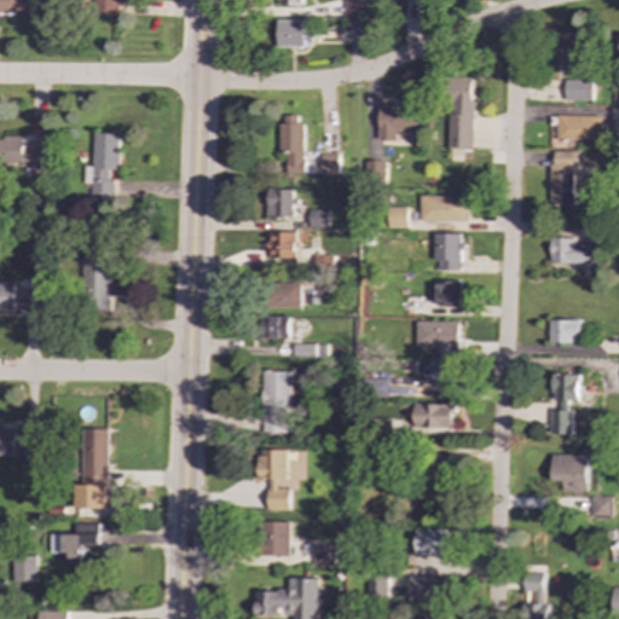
[(32,0),(0,0),(0,12),(33,12),(32,0)]
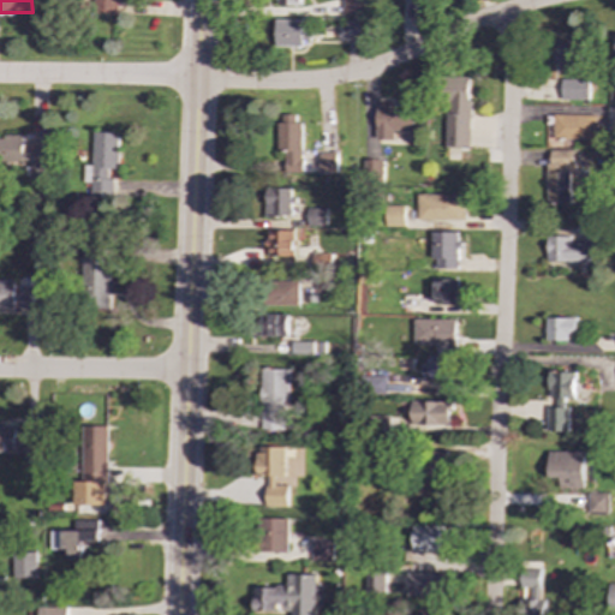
[(121,0),(95,0),(95,13),(121,15),(121,0)]
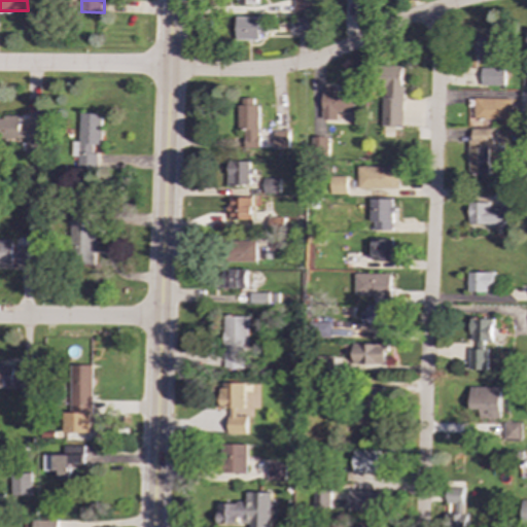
[(309,0),(294,0),(294,12),(309,13),(309,0)]
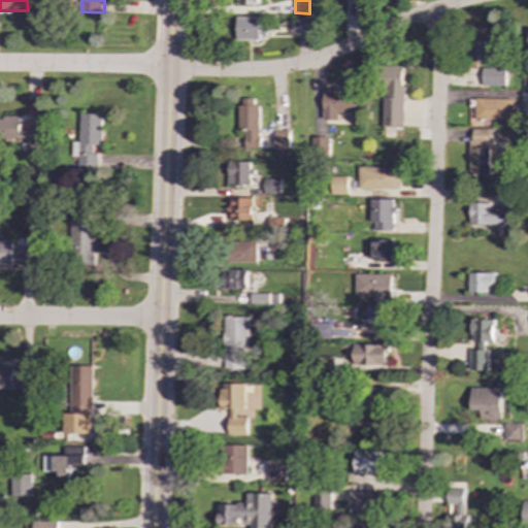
[(260,17),(237,18),(237,39),(267,38),(267,27),(261,27),(260,17)]
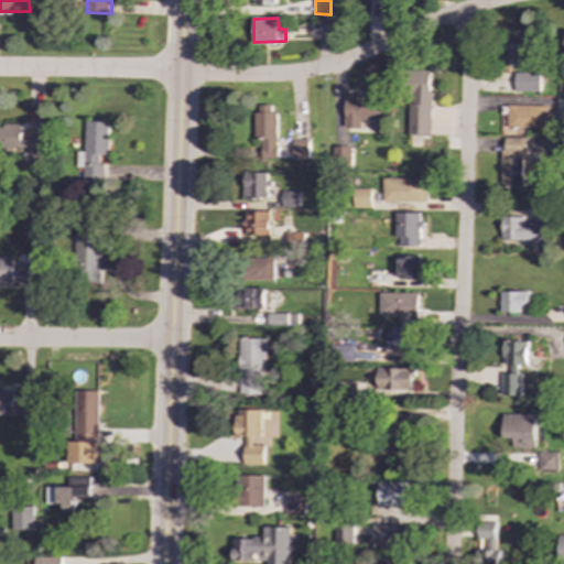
[(314,35),(332,35),(333,19),(314,18),(314,35)]
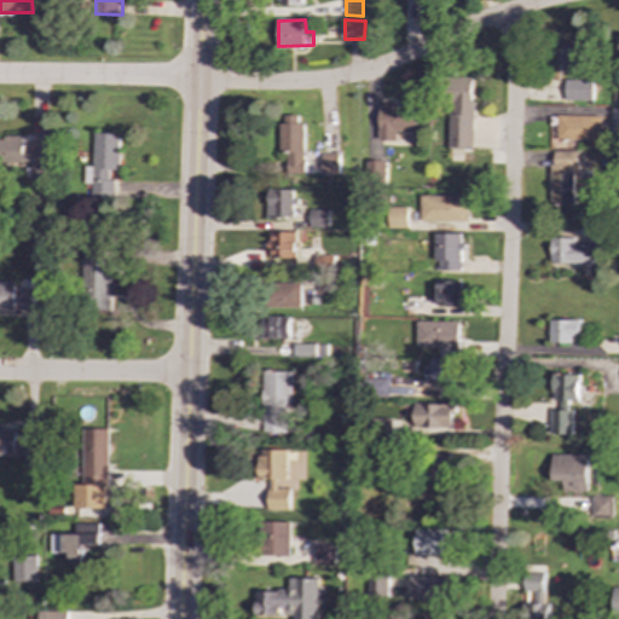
[(583,64),(583,41),(557,40),(557,64),(583,64)]
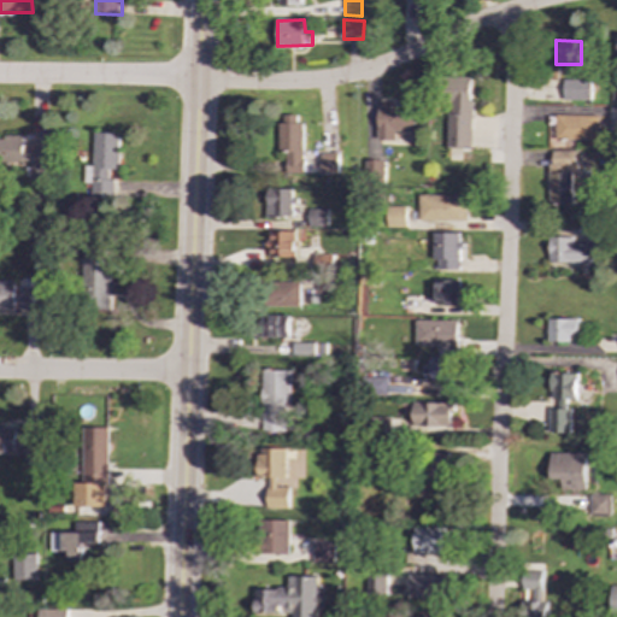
[(472,77),(448,77),(447,148),(471,148),(472,77)]
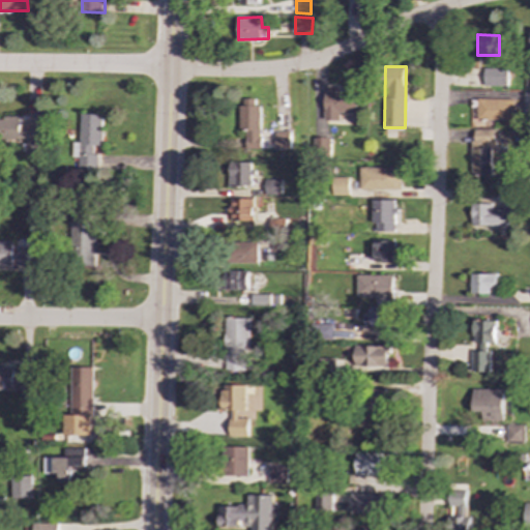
[(507,86),(507,68),(483,68),(483,86),(507,86)]
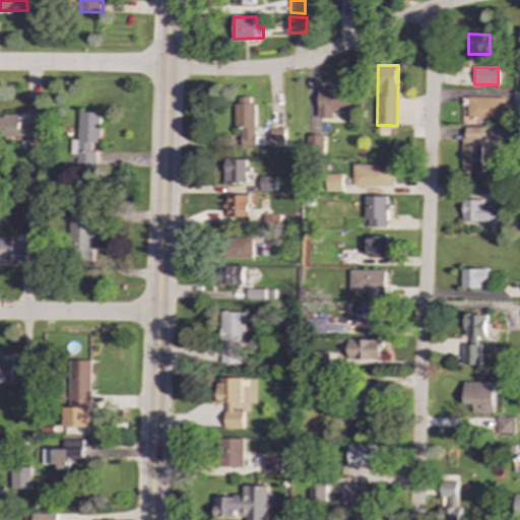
[(318,118),(333,119),(333,111),(349,111),(349,90),(318,89),(318,118)]
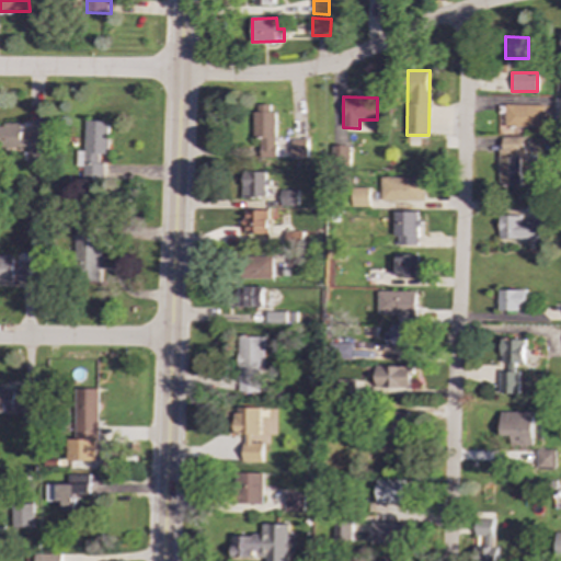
[(275,104),(254,104),(254,145),(261,145),(261,158),(275,157),(275,104)]
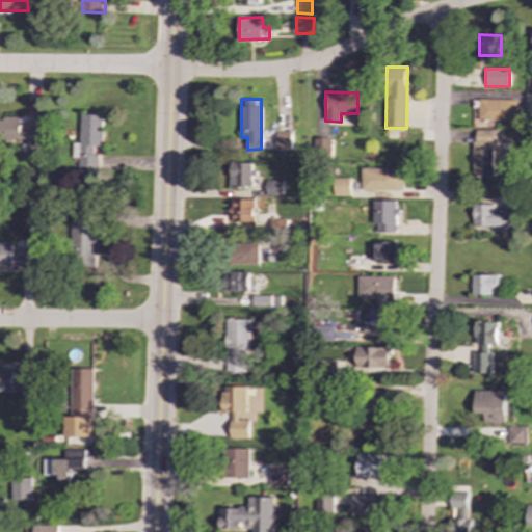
[(472,122),(516,123),(516,100),(473,99),(472,122)]
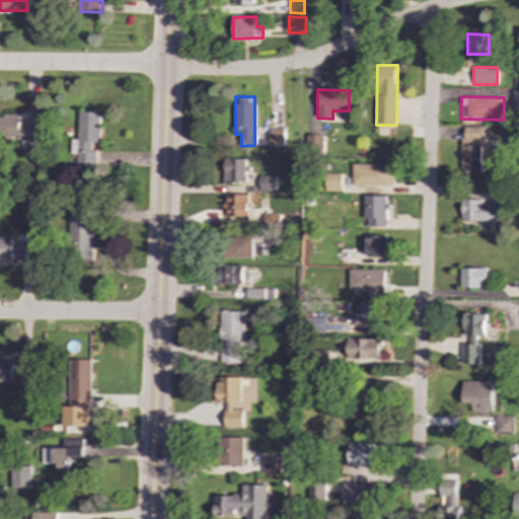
[(100,112),(78,112),(78,166),(94,166),(95,143),(99,143),(100,112)]
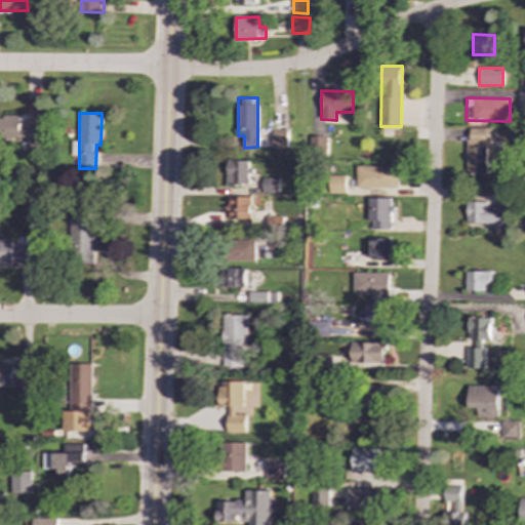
[(37,121),(22,121),(22,116),(0,116),(0,137),(26,137),(26,154),(37,154),(37,121)]
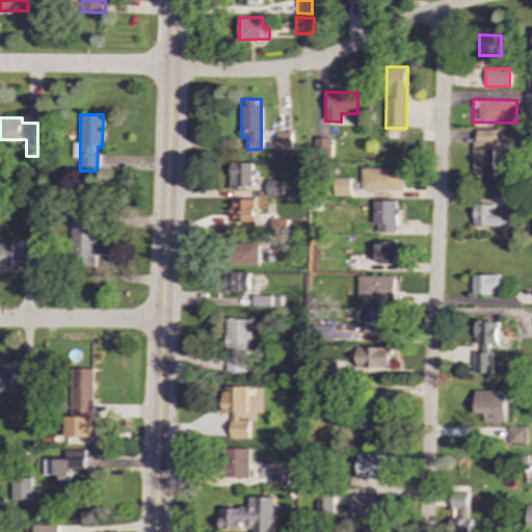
[(495,176),(495,130),(473,130),(473,176),(495,176)]
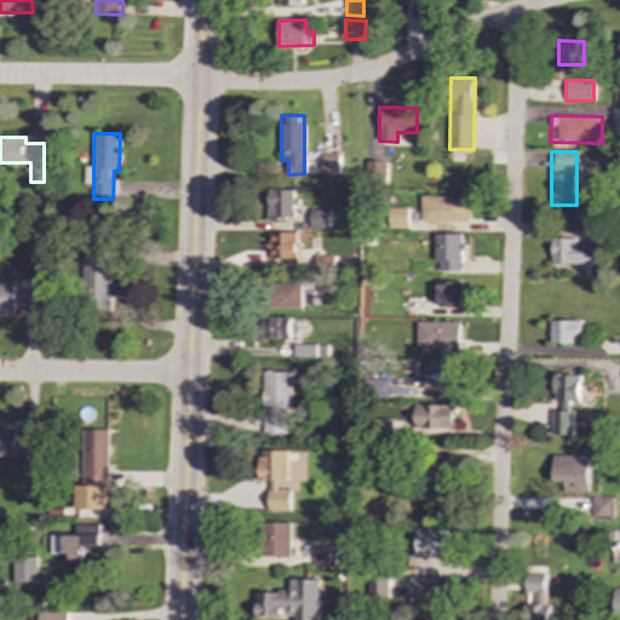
[(339,154),(322,154),(322,174),(339,174),(339,154)]
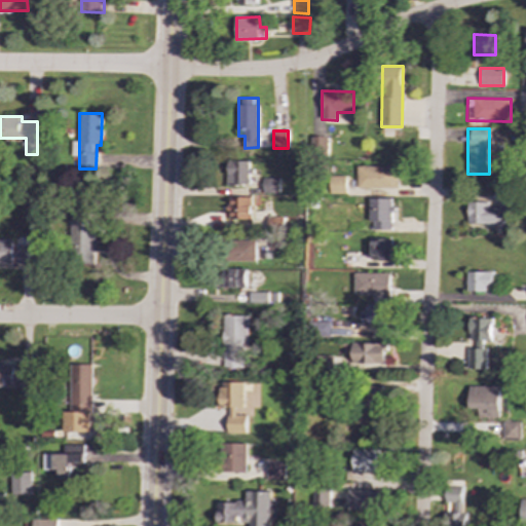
[(309,153),(327,152),(327,136),(309,137),(309,153)]
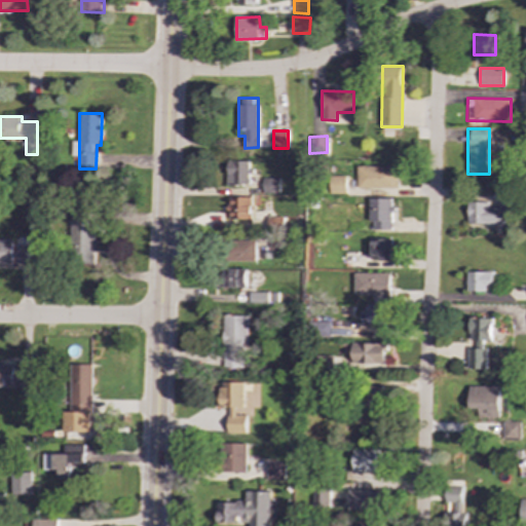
[(249,186),(250,161),(228,160),(227,185),(249,186)]
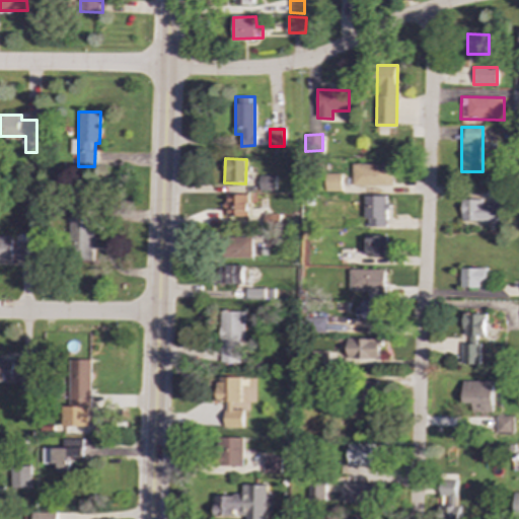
[(352,186),(390,186),(390,163),(352,164),(352,186)]
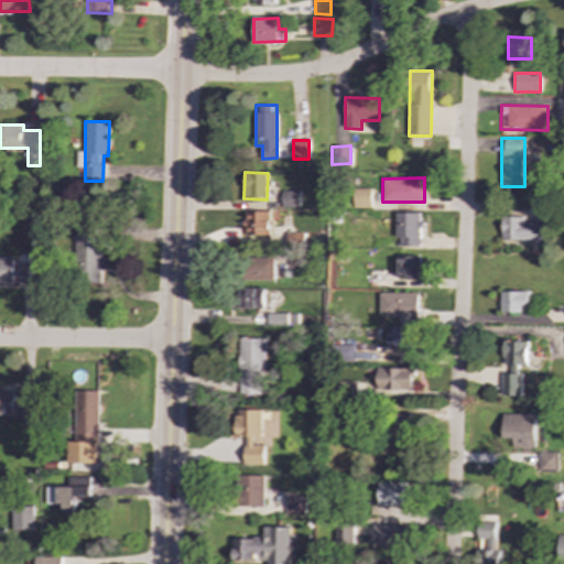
[(370,207),(370,190),(353,190),(353,207),(370,207)]
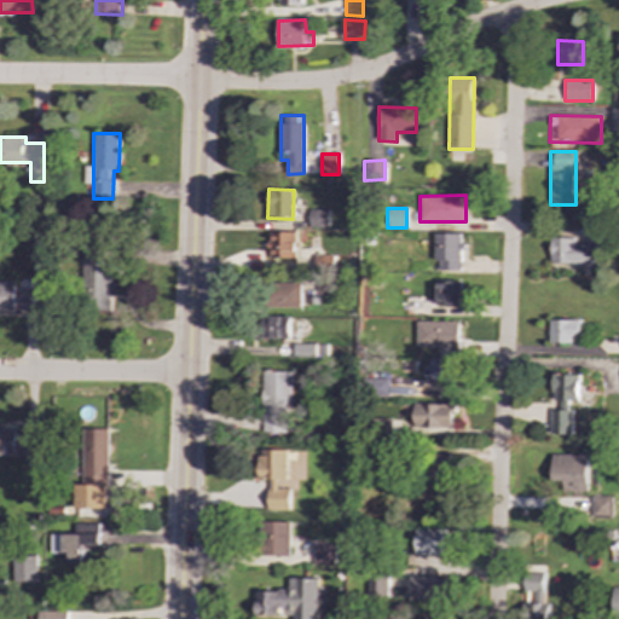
[(329,209),(308,209),(310,227),(329,227),(329,209)]
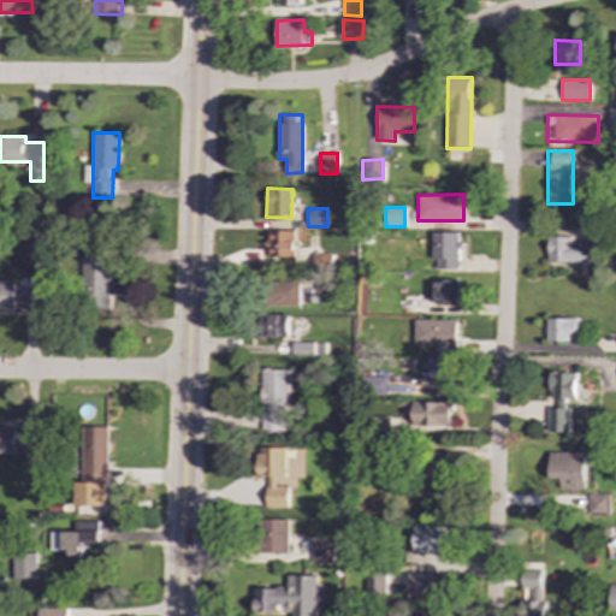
[(295,258),(295,230),(270,231),(270,242),(259,242),(260,258),(295,258)]
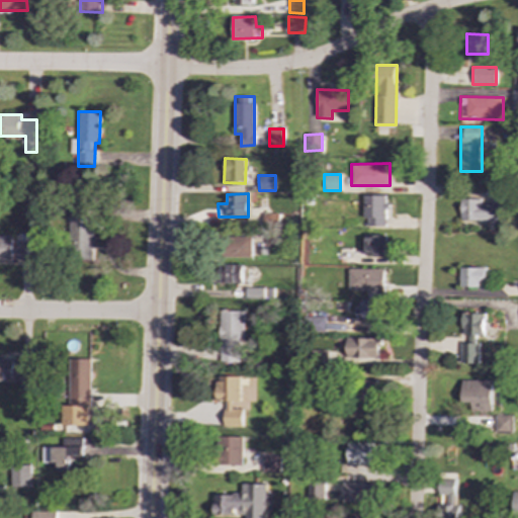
[(387,195),(364,195),(363,226),(386,227),(387,195)]
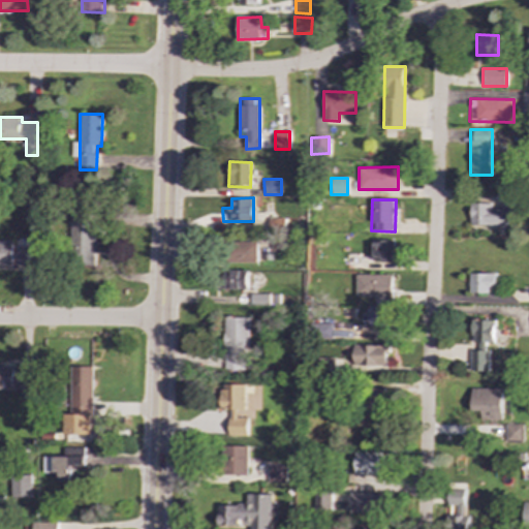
[(507,209),(491,210),(491,204),(470,204),(470,225),(507,225),(507,209)]
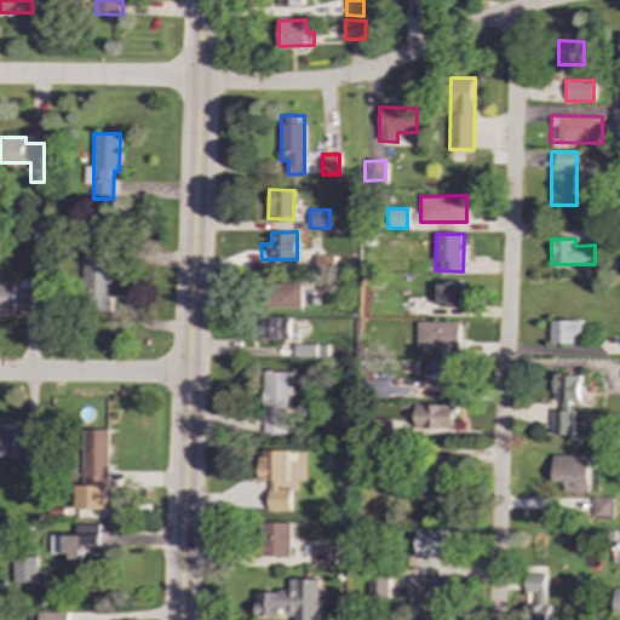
[(85,310),(112,311),(113,247),(86,246),(85,310)]
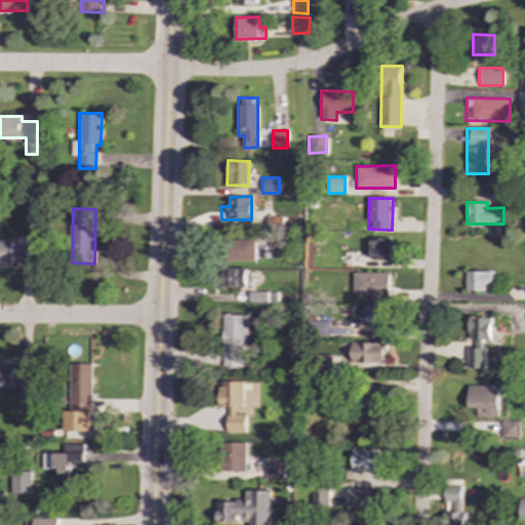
[(269,216),(270,250),(284,250),(283,216),(269,216)]
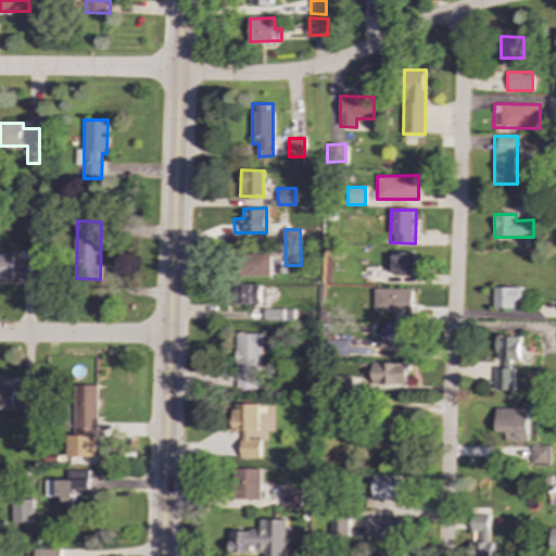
[(414,275),(414,252),(392,251),(391,275),(414,275)]
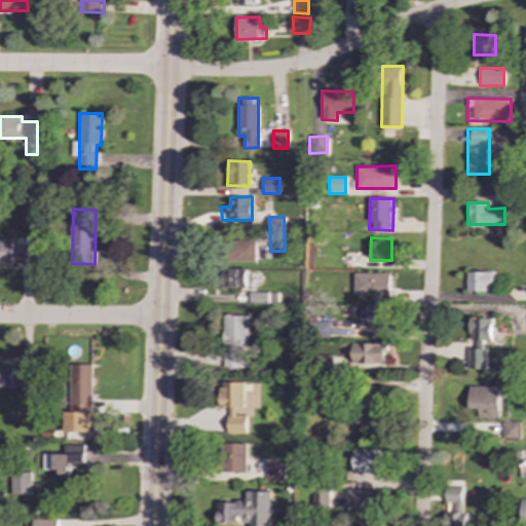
[(15,239),(0,239),(0,264),(16,264),(16,263),(36,263),(36,246),(15,246),(15,239)]
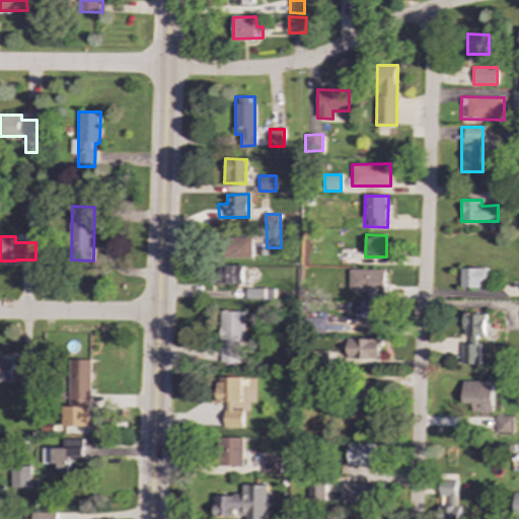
[(252,237),(223,237),(223,257),(252,257),(252,237)]
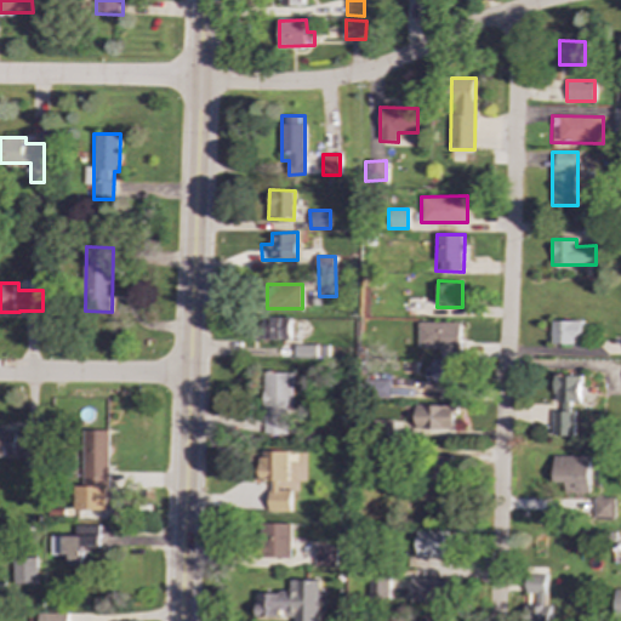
[(291,340),(292,319),(257,318),(257,339),(291,340)]
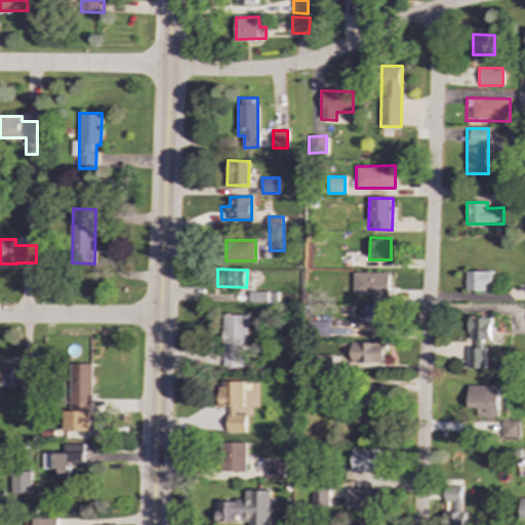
[(467,271),(467,290),(491,291),(492,272),(467,271)]
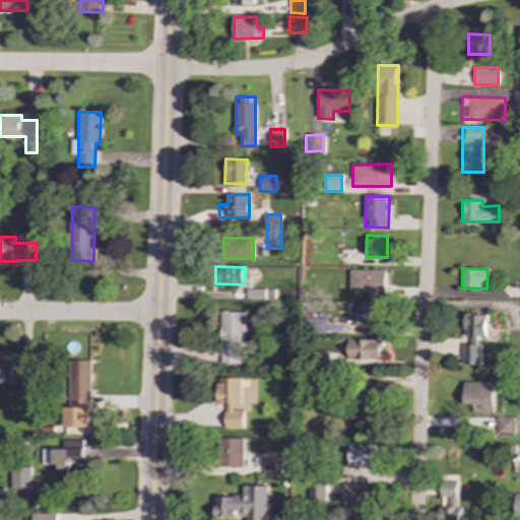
[(350,291),(368,291),(368,296),(385,297),(385,270),(350,269),(350,291)]
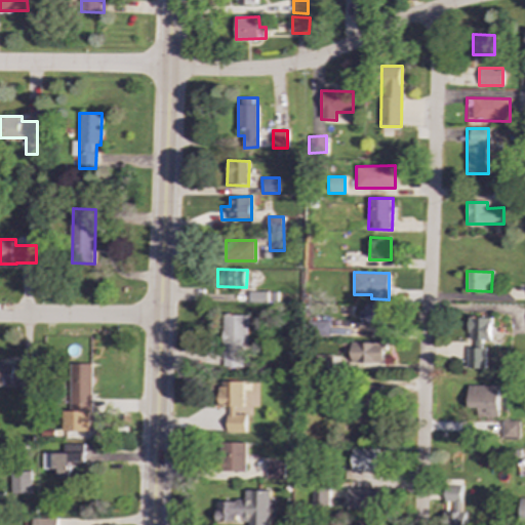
[(364,324),(386,324),(386,305),(364,304),(364,324)]
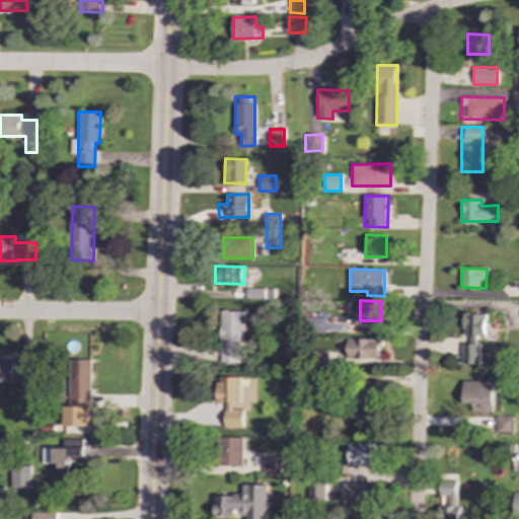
[(246,312),(222,311),(221,362),(240,362),(240,339),(245,339),(246,312)]
